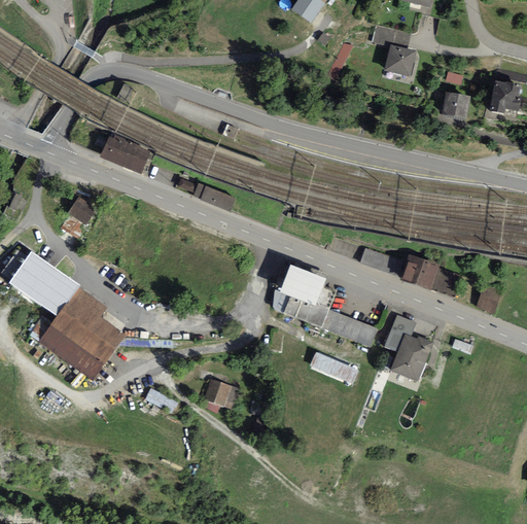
[(296,0),(291,8),(311,22),(325,0),(296,0)]
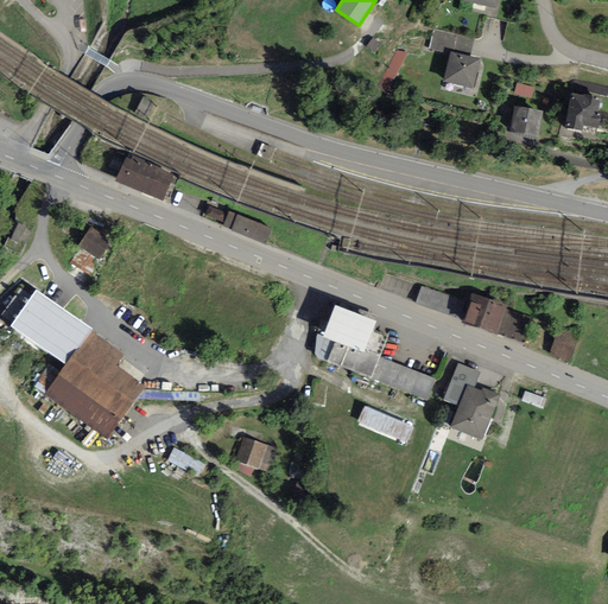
[(380,40),(373,36),(367,44),(374,49),(380,40)]
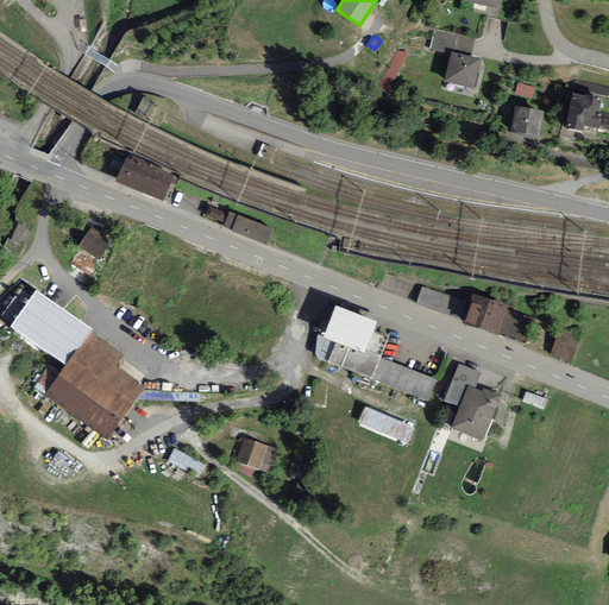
[(482,60),(451,51),(444,80),(475,88),(482,60)]
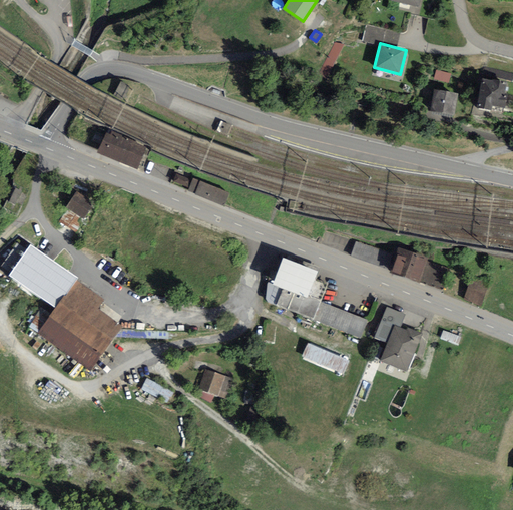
[(507,83),(482,79),(477,109),(491,112),(492,107),(505,109),(507,101),(504,100),(507,83)]
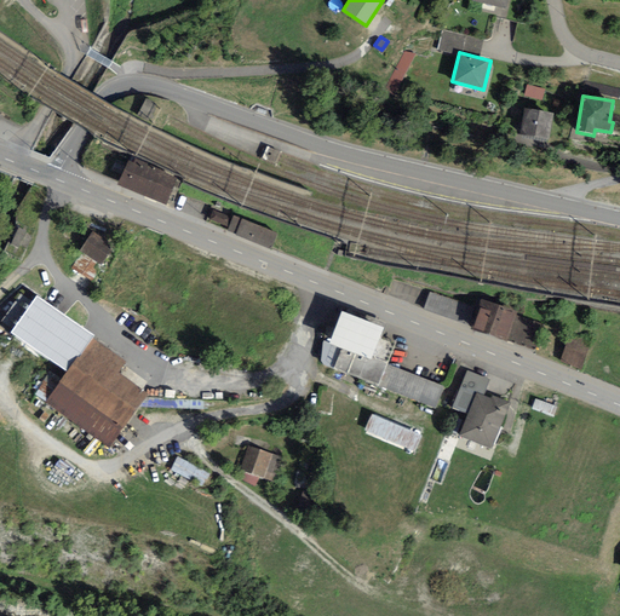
[(554,114),(527,109),(522,134),(547,139),(554,114)]
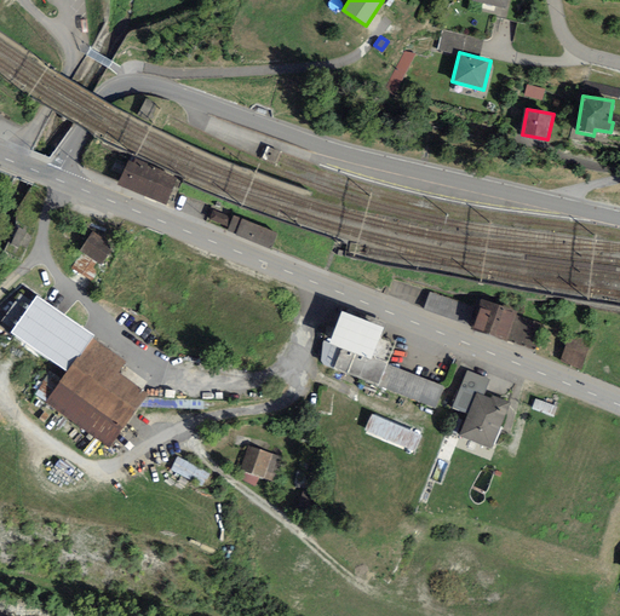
[(118,184),(166,205),(178,177),(136,159),(133,162),(128,160),(118,184)]
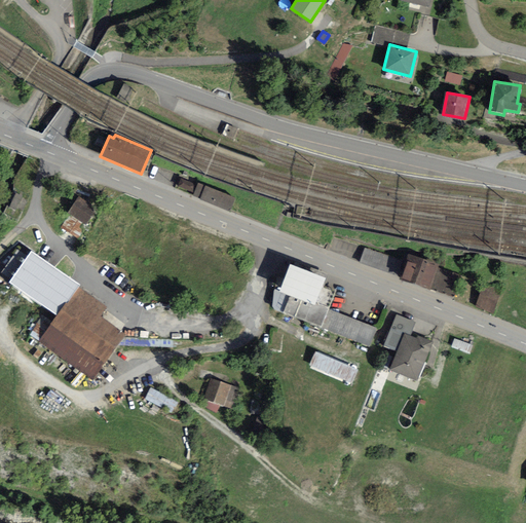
[(196,182),(181,176),(177,185),(192,191),(196,182)]
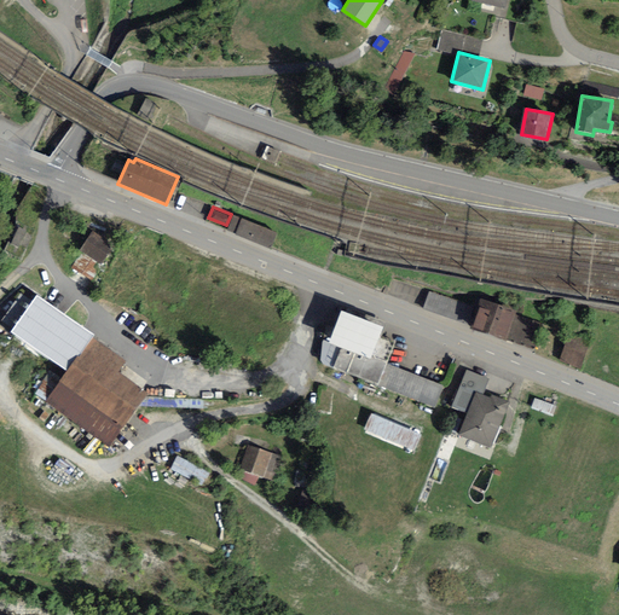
[(271,248),(277,232),(233,214),(227,228),(236,232),(236,233),(271,248)]
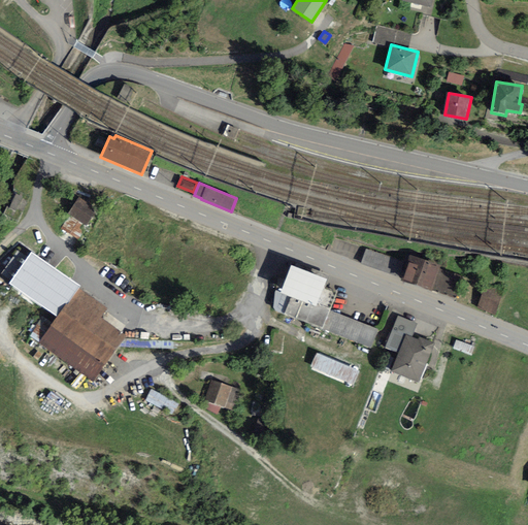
[(97,207),(78,195),(68,211),(87,224),(97,207)]
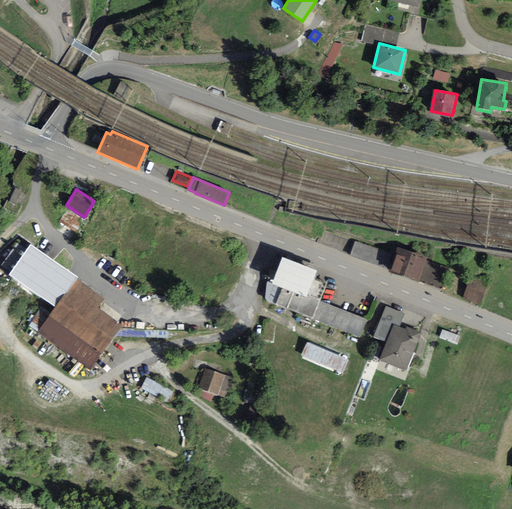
[(449,265),(397,247),(388,273),(418,283),(419,280),(441,288),(449,265)]
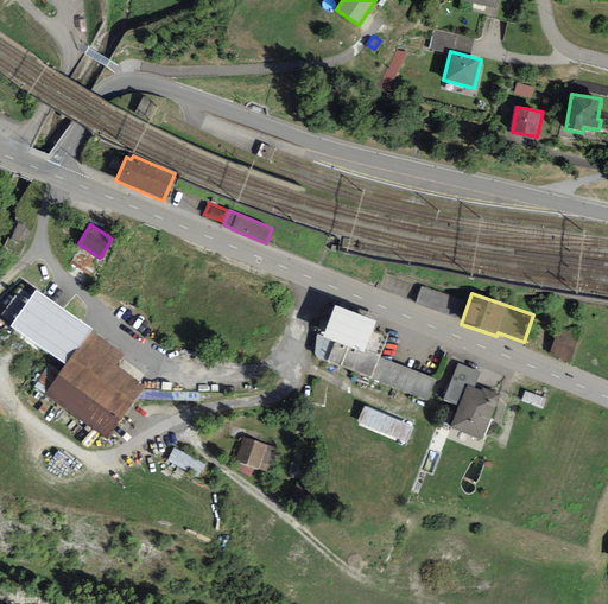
[(315,355),(426,399),(436,377),(379,356),(387,335),(373,330),(377,323),(335,306),(324,334),(316,331),(315,355)]
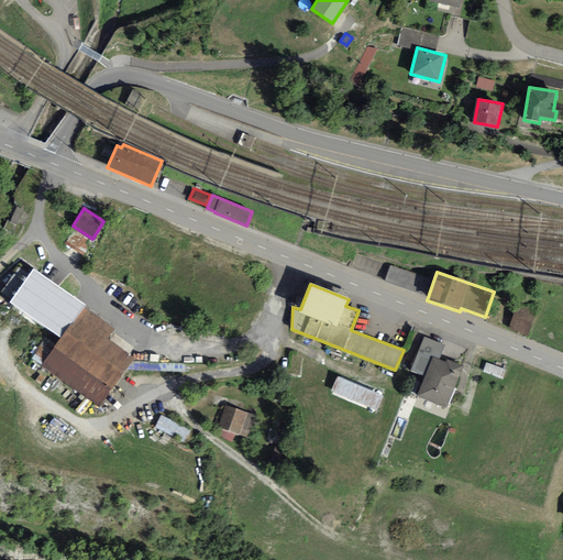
[(538,307),(518,300),(508,327),(528,335),(538,307)]
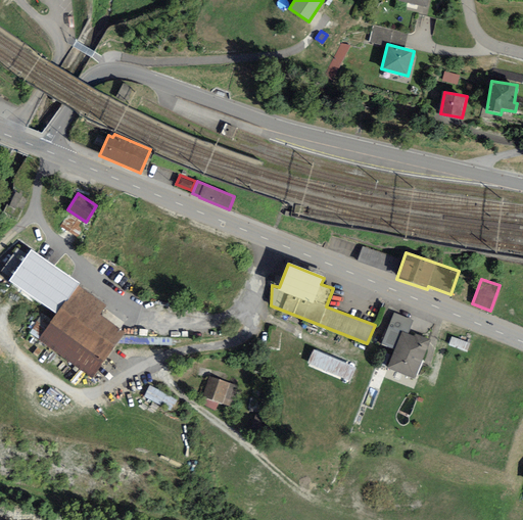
[(93,375),(124,330),(99,313),(106,301),(79,283),(40,339),(93,375)]
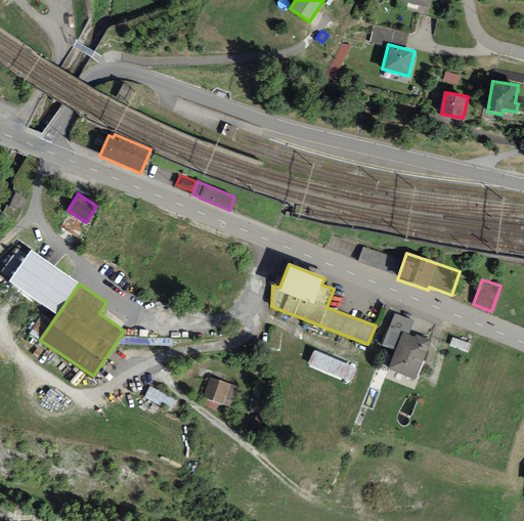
[(382,344),(395,349),(388,368),(416,380),(432,339),(416,333),(415,335),(408,333),(415,319),(395,311),(382,344)]
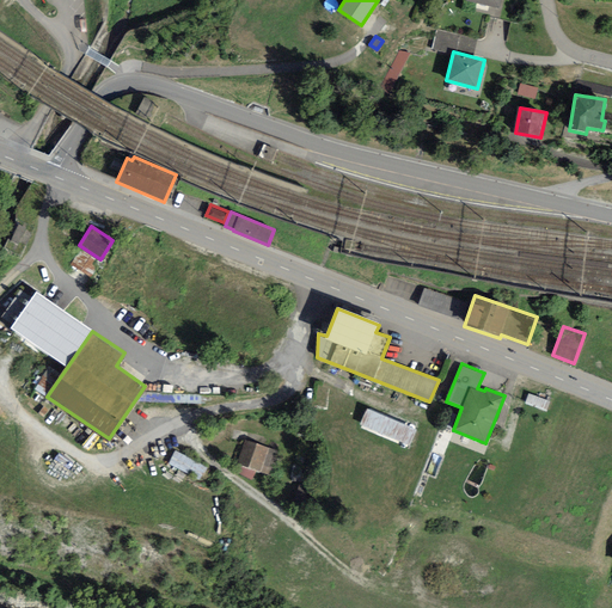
[(267,447),(246,440),(239,459),(259,467),(267,447)]
